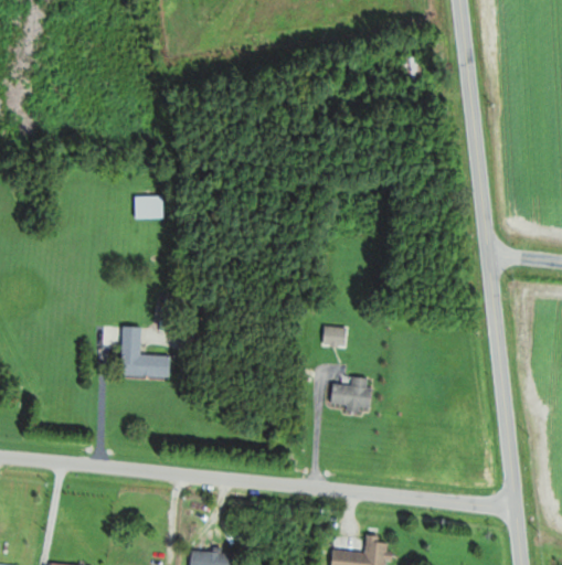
[(398,80),(420,80),(420,57),(398,57),(398,80)]
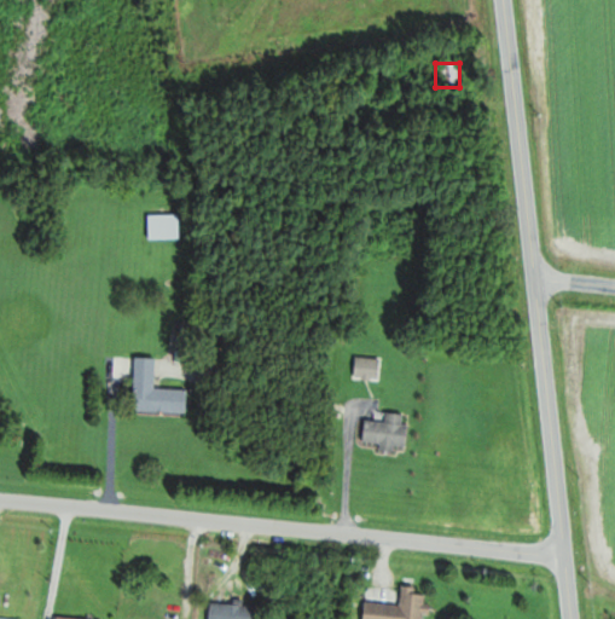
[(178,215),(148,215),(148,239),(178,239),(178,215)]
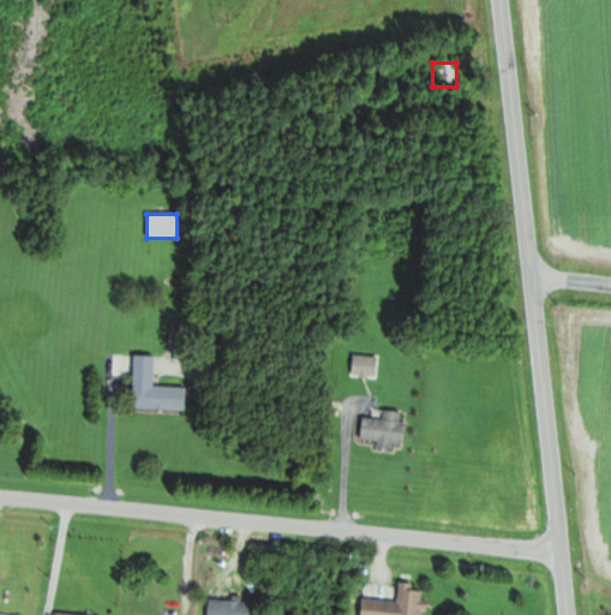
[(154,356),(133,354),(132,408),(185,410),(186,386),(153,386),(154,356)]
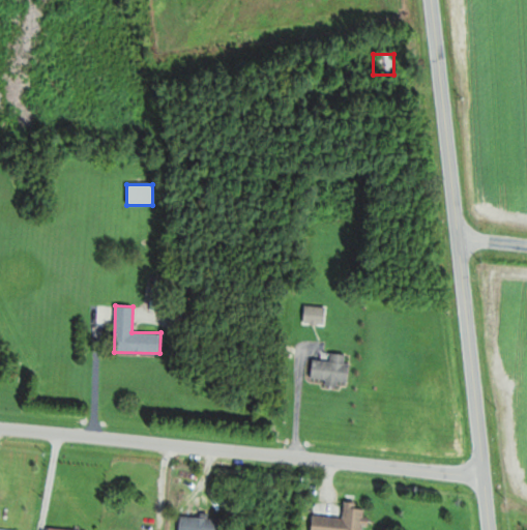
[(301,323),(324,325),(325,306),(302,305),(301,323)]
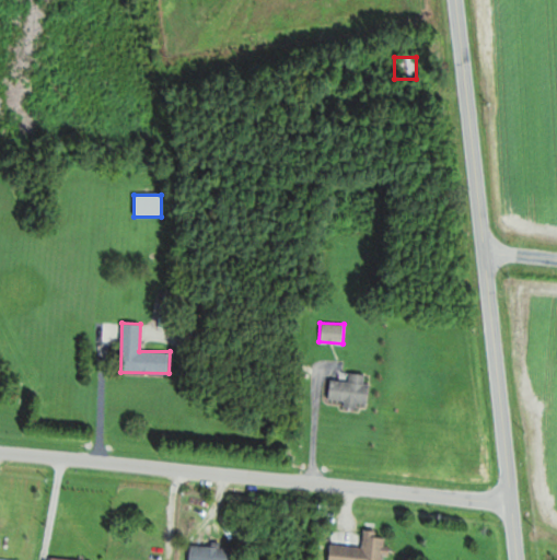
[(364,374),(349,373),(349,381),(324,381),(323,404),(368,405),(369,383),(364,383),(364,374)]
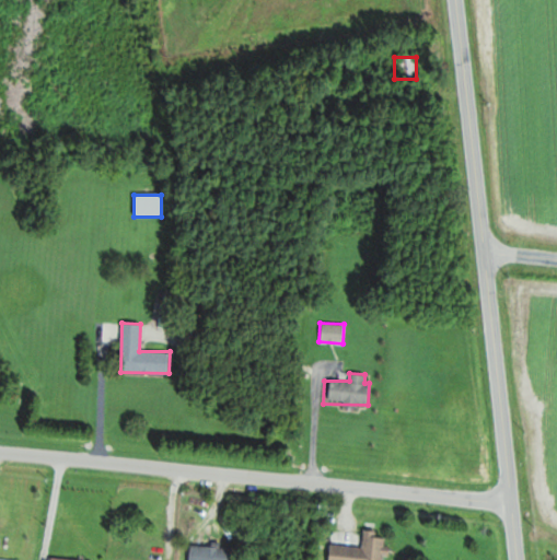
[(383,559),(384,556),(386,556),(389,538),(376,537),(376,531),(363,529),(362,547),(329,544),(327,559),(383,559)]
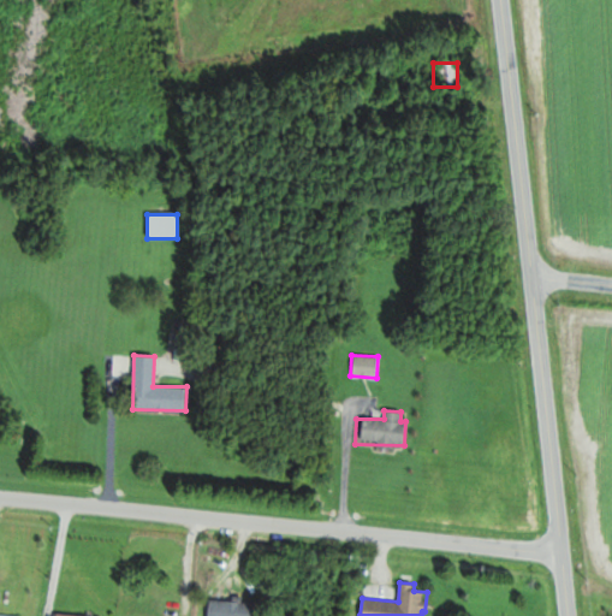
[(255,615),(256,602),(208,600),(207,615),(255,615)]
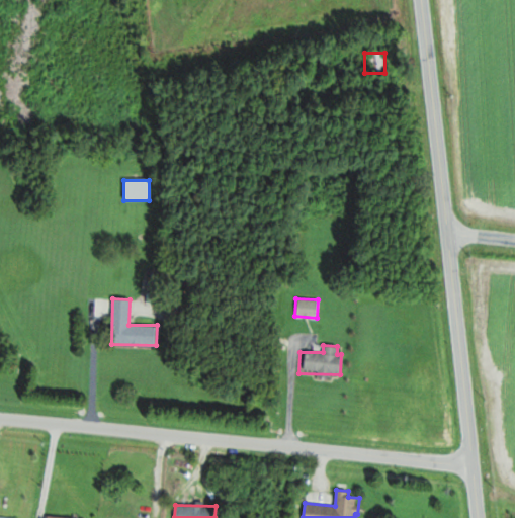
All buildings are outlined.
